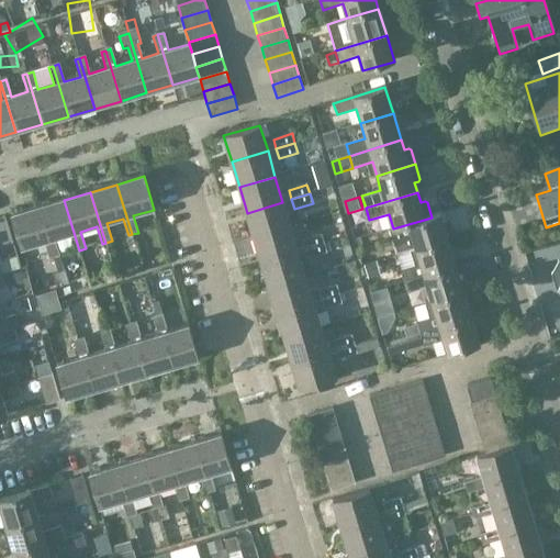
[(75,252),(79,250),(64,200),(37,208),(53,258),(59,256),(54,240),(70,234),(75,252)]
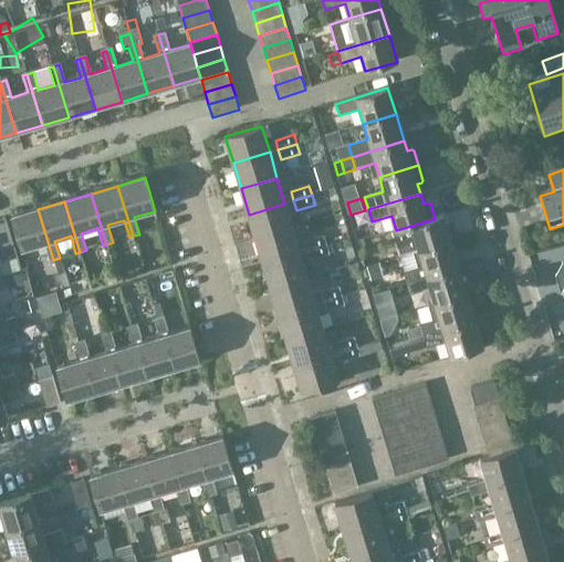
[(292,229),(284,204),(249,215),(256,240),(292,229)]
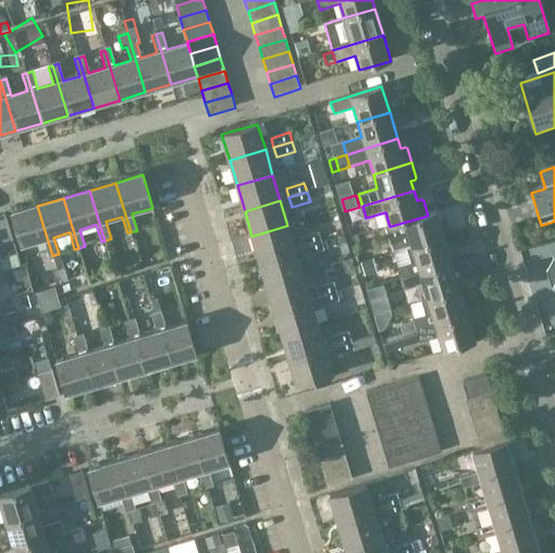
[(49,257),(52,256),(37,206),(11,214),(21,247),(44,240),(49,257)]
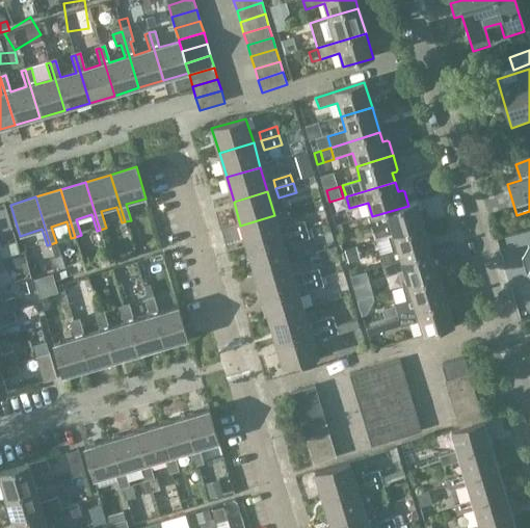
[(329,202),(333,213),(347,209),(349,208),(346,196),(343,198),(329,202)]
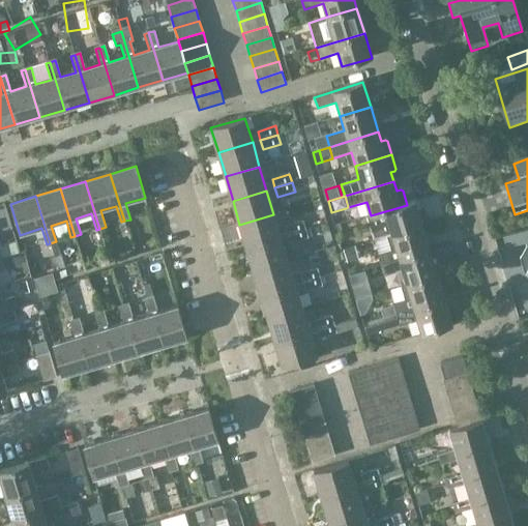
[(407,205),(371,215),(367,216),(375,242),(387,238),(422,228),(415,202),(407,205)]
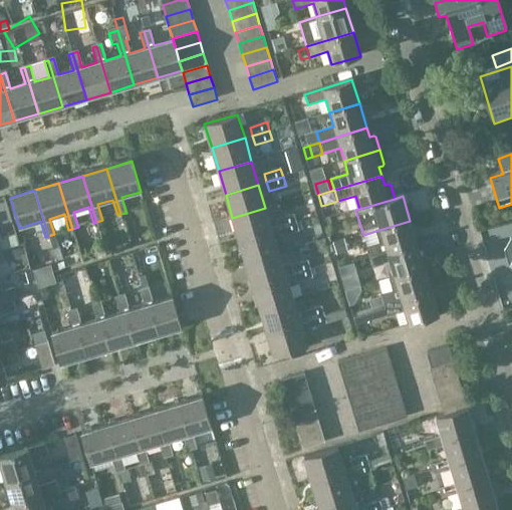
[(5,200),(0,201),(0,228),(13,225),(5,200)]
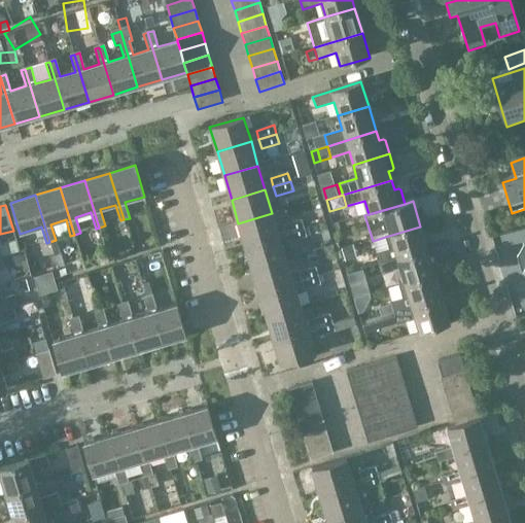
[(279,237),(272,213),(238,223),(245,247),(279,237)]
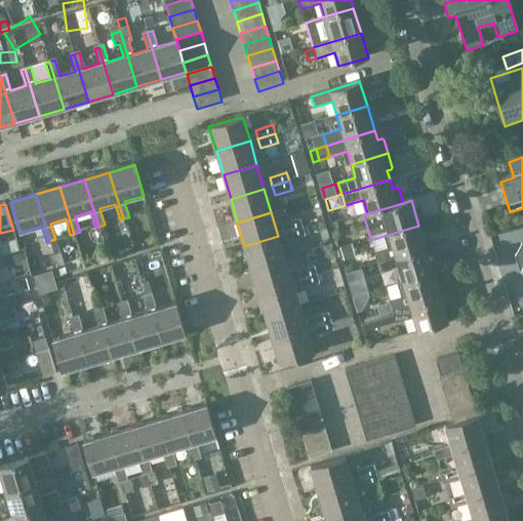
[(286,234),(304,229),(300,219),(284,225),(286,234)]
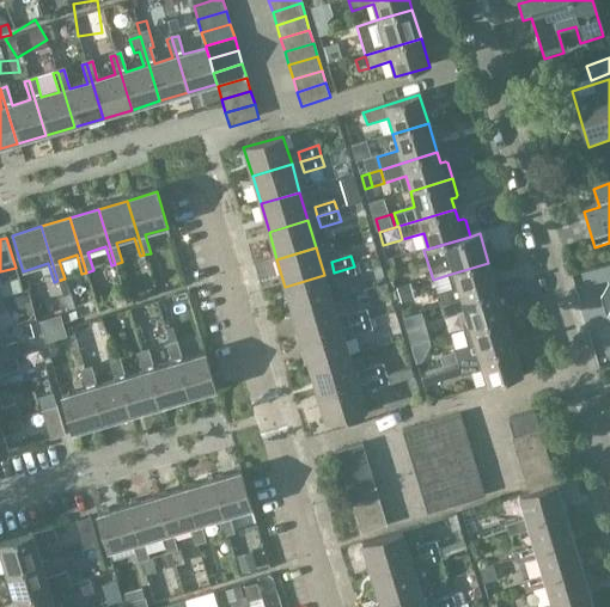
[(361,275),(376,274),(376,258),(360,259),(361,275)]
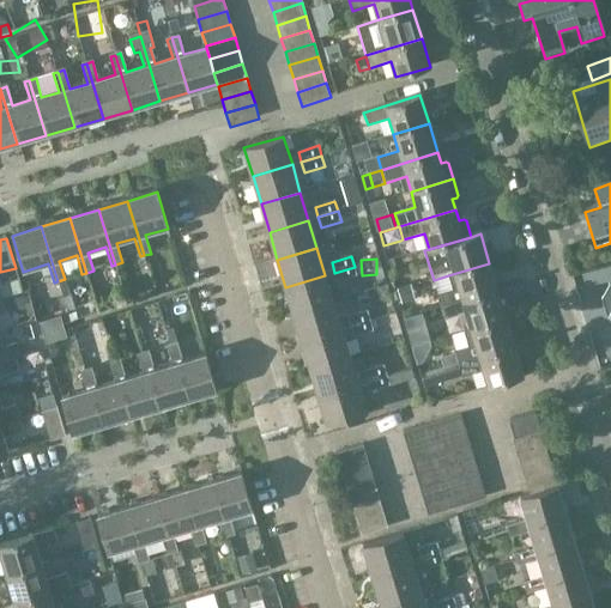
[(489,263),(448,275),(453,291),(439,296),(442,308),(497,291),(489,263)]
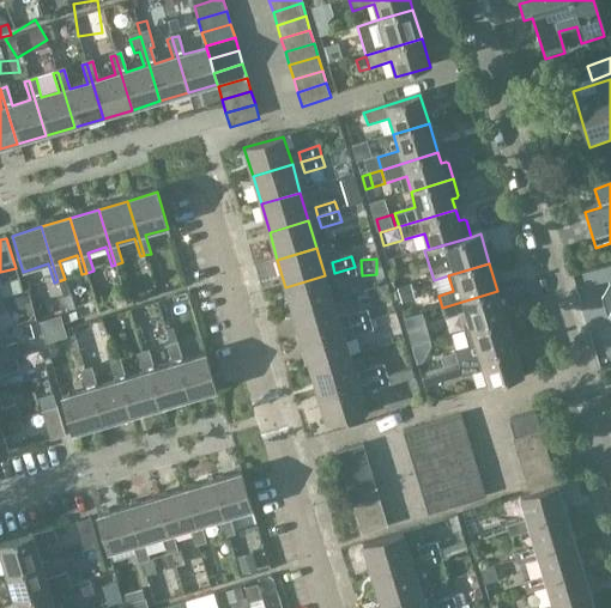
[(358,277),(355,267),(334,273),(338,283),(358,277)]
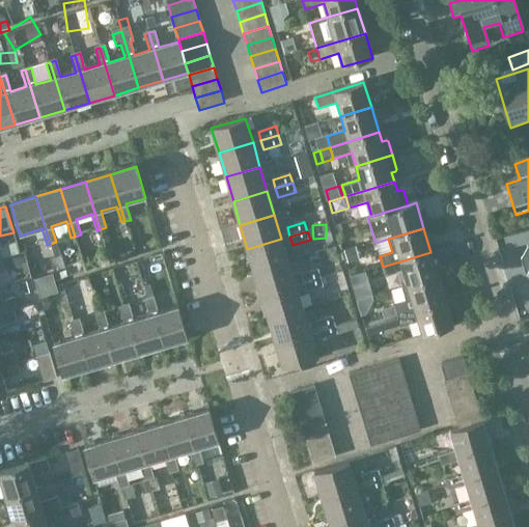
[(247,249),(254,273),(288,262),(281,239),(247,249)]
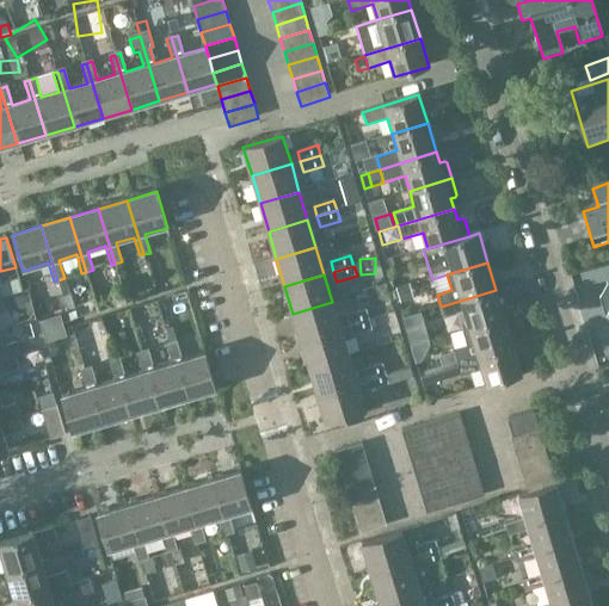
[(186,283),(191,297),(210,291),(205,277),(186,283)]
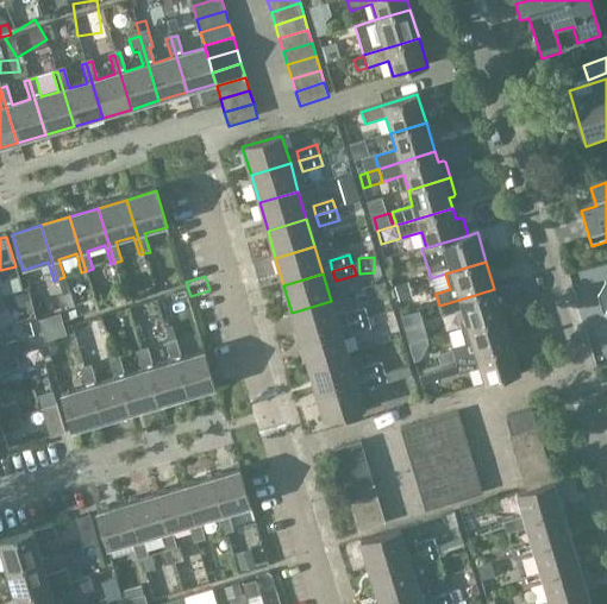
[(406,287),(394,290),(398,304),(410,301),(406,287)]
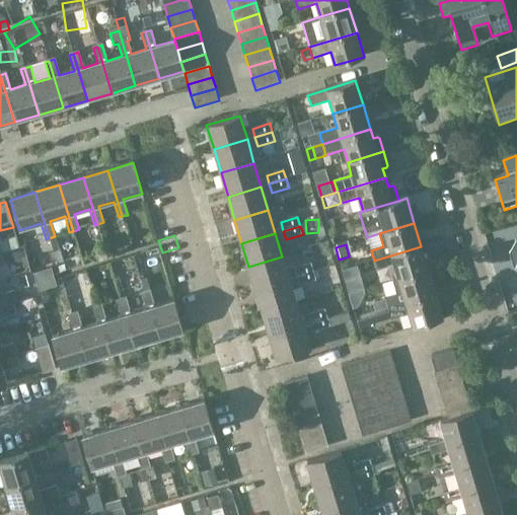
[(428,271),(421,246),(374,261),(377,272),(390,269),(393,282),(428,271)]
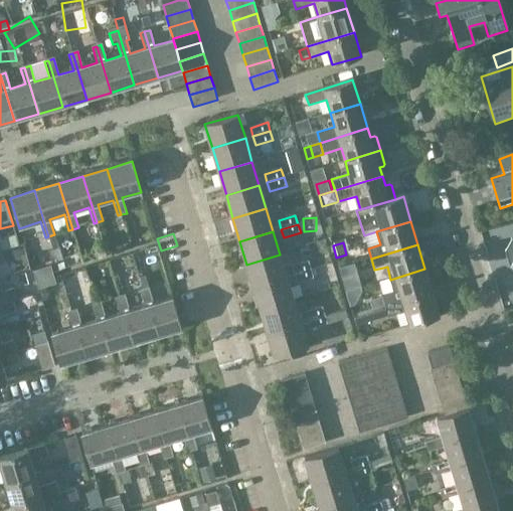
[(246,265),(253,288),(287,278),(280,254),(246,265)]
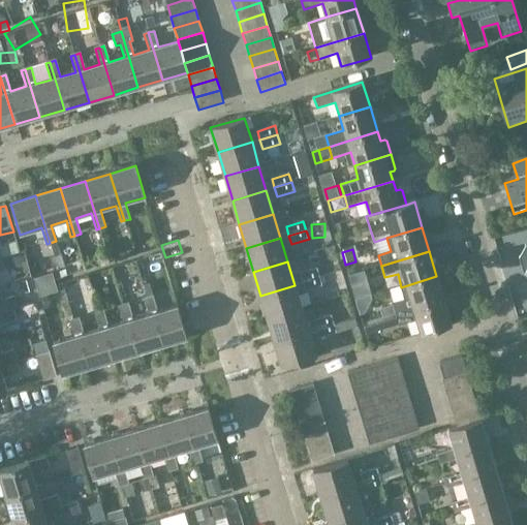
[(301,274),(303,283),(320,278),(317,269),(301,274)]
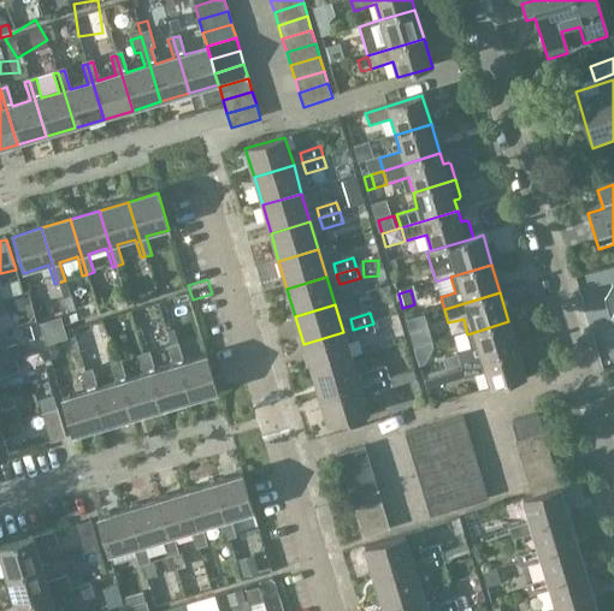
[(425,319),(407,325),(412,340),(430,334),(425,319)]
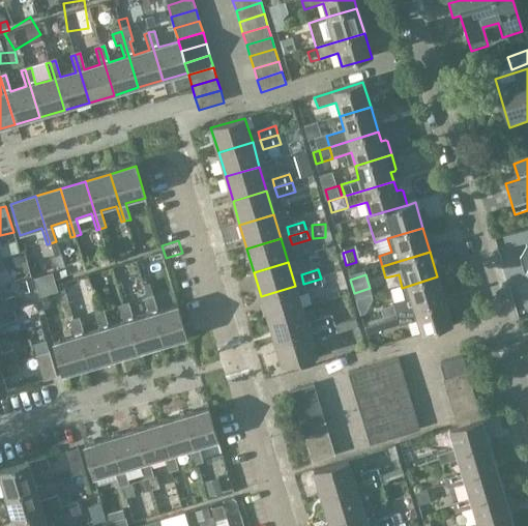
[(33,282),(36,291),(56,285),(53,275),(33,282)]
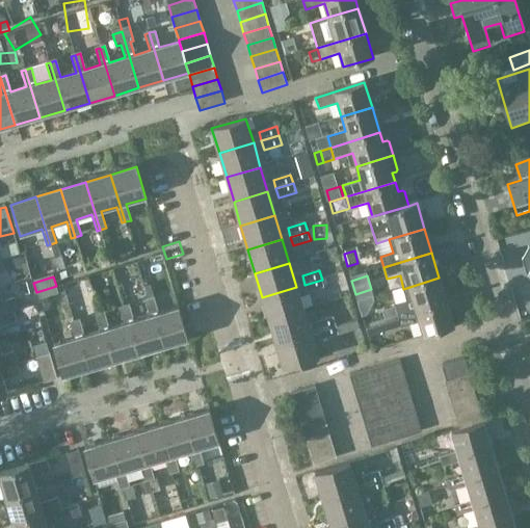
[(447,302),(439,278),(403,289),(407,302),(395,306),(398,317),(447,302)]
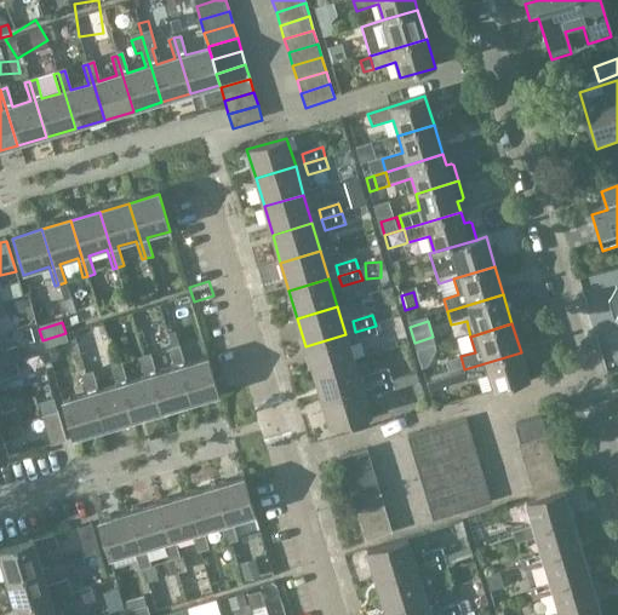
[(376,326),(355,332),(359,342),(378,335),(376,326)]
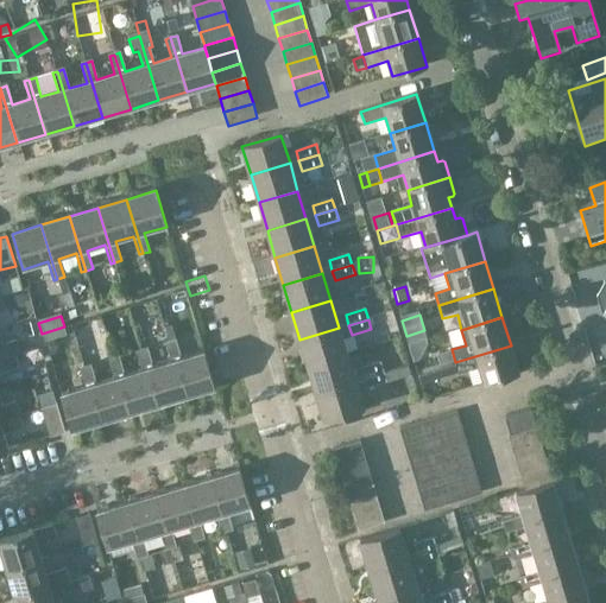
[(68,338),(64,327),(42,334),(45,346),(68,338)]
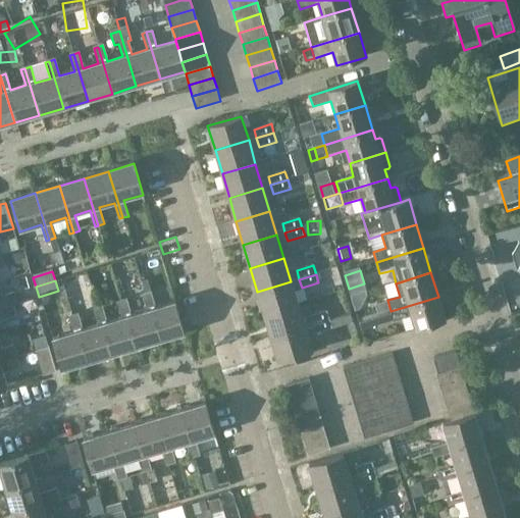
[(257,292),(264,315),(298,305),(291,281),(257,292)]
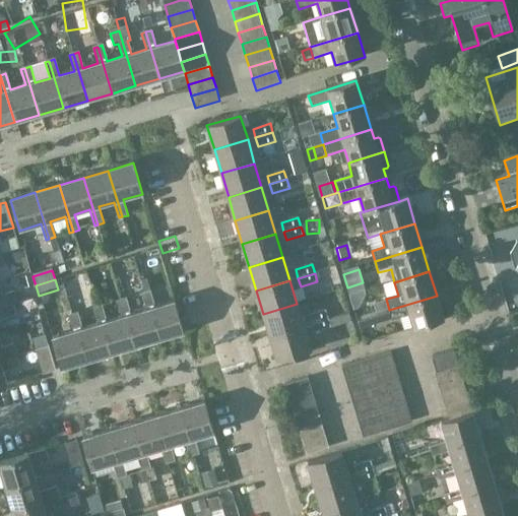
[(3,297),(0,286),(0,309),(2,309),(13,305),(16,304),(13,293),(3,297)]
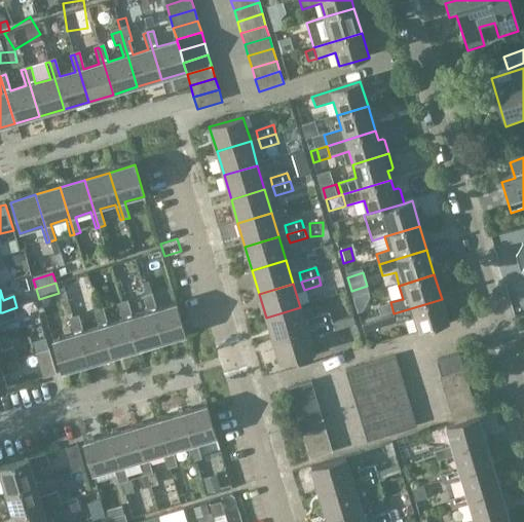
[(153,296),(147,297),(160,344),(186,337),(177,305),(157,311),(153,296)]
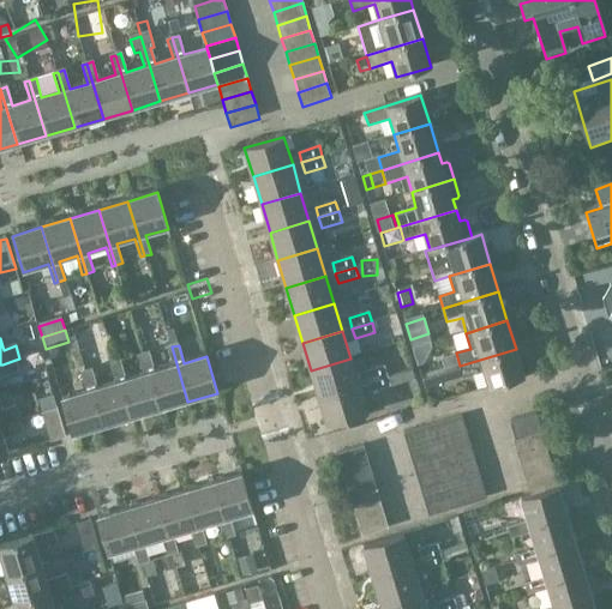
[(160,410),(187,402),(172,347),(168,348),(174,367),(155,372),(149,354),(143,355),(160,410)]
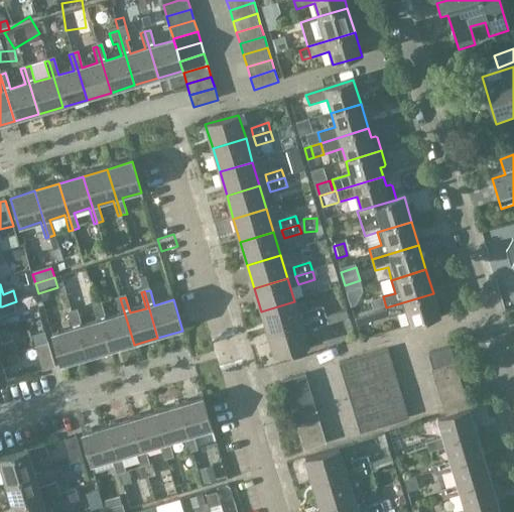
[(433,293),(386,307),(390,320),(407,313),(411,328),(441,318),(433,293)]
